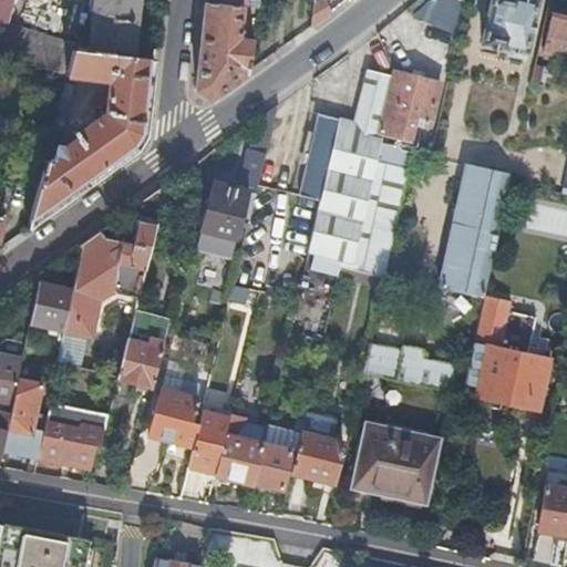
[(94,0),(90,48),(133,52),(137,0),(94,0)]
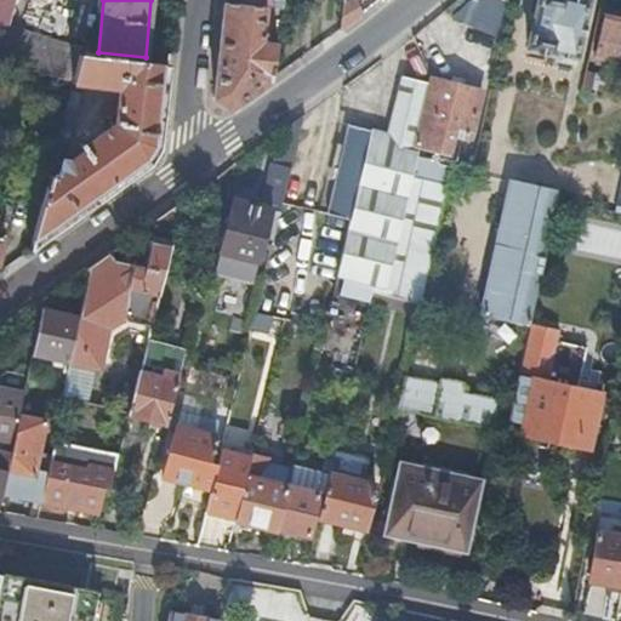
[(341,0),(337,28),(360,11),(353,1),(352,0),(341,0)]
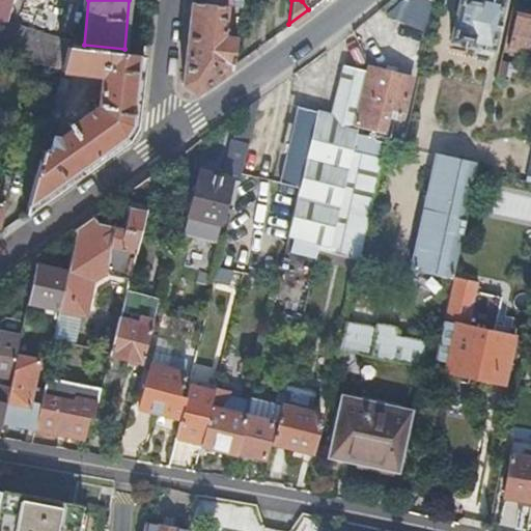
[(399,0),(385,14),(399,20),(408,3),(401,0),(399,0)]
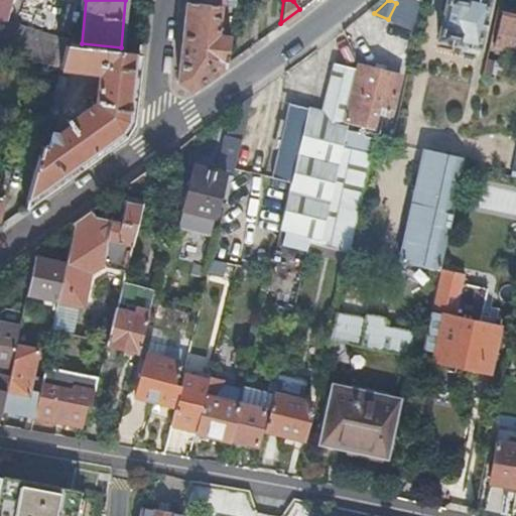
[(388,19),(415,31),(421,0),(396,0),(396,3),(388,19)]
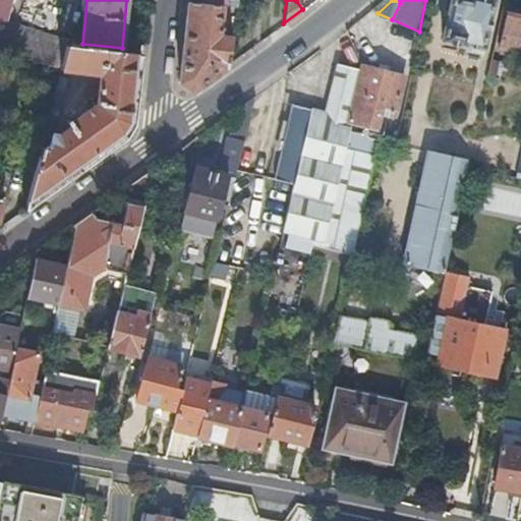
[(493,0),(451,0),(443,40),(467,45),(467,43),(482,46),(493,0)]
